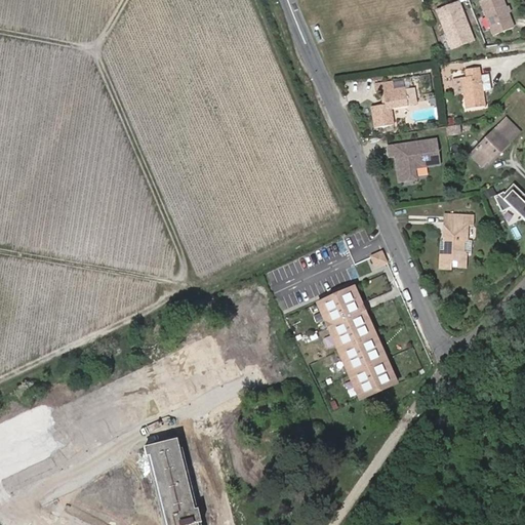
[(480,0),(493,35),(513,27),(502,0),(480,0)]
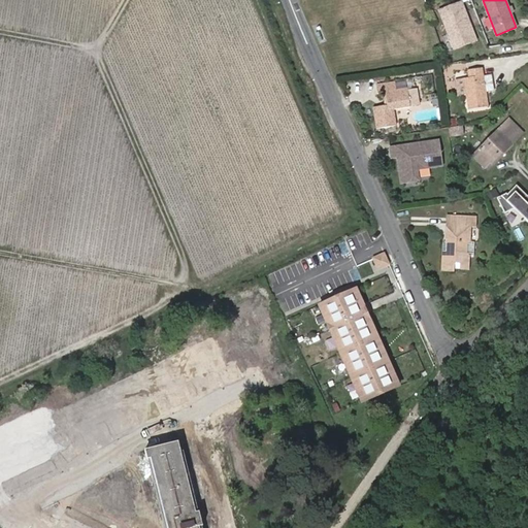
[(465,21),(464,17),(465,17),(460,2),(439,10),(451,40),(458,37),(461,45),(474,40),(467,20),(465,21)]
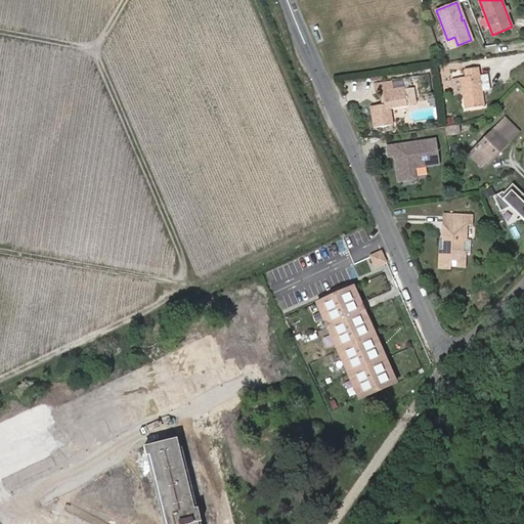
[(447,40),(450,48),(457,45),(454,37),(447,40)]
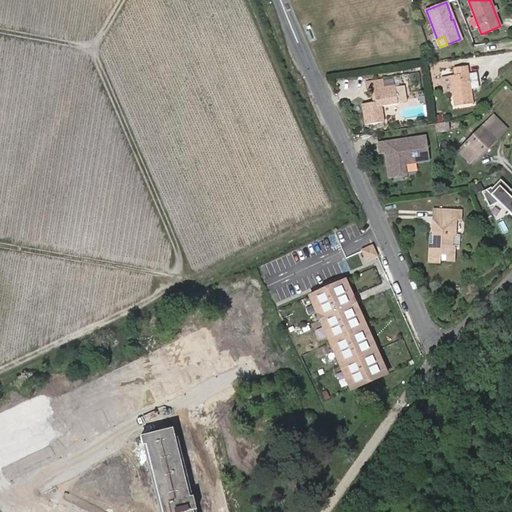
[(467,66),(453,68),(455,76),(450,76),(452,91),(455,106),(473,103),(471,90),(479,89),(476,73),(469,74),(467,66)]
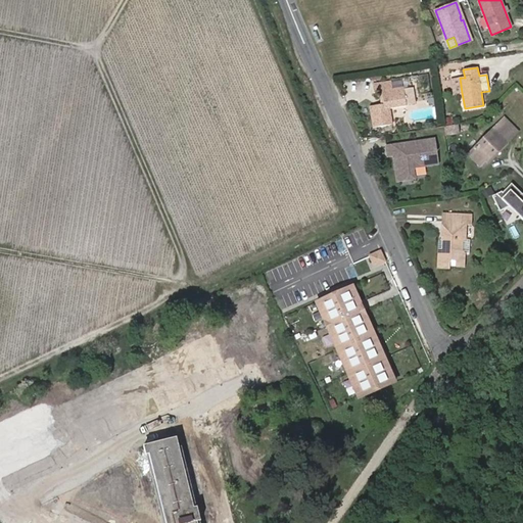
[(462,93),(460,78),(450,80),(454,94),(462,93)]
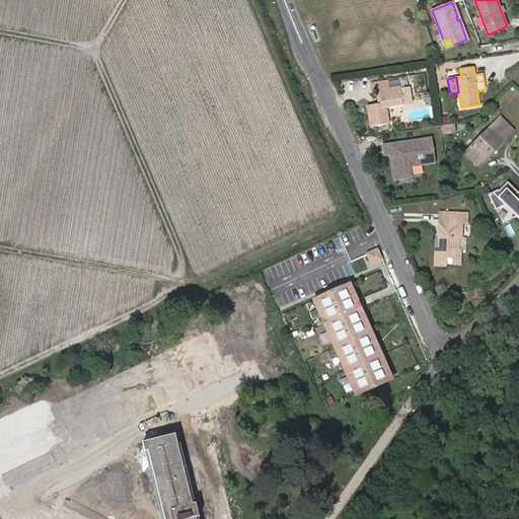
[(388,79),(370,82),(372,90),(376,89),(379,89),(381,102),(378,102),(367,104),(370,125),(389,122),(387,106),(402,103),(402,101),(413,99),(411,87),(400,88),(400,85),(389,87),(388,79)]
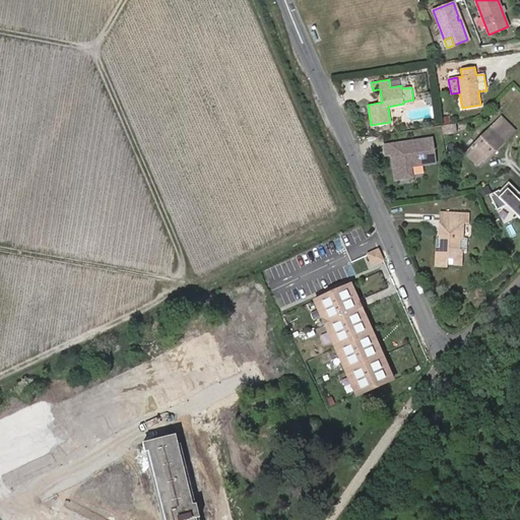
[(500,118),(491,128),(505,141),(514,131),(500,118)]
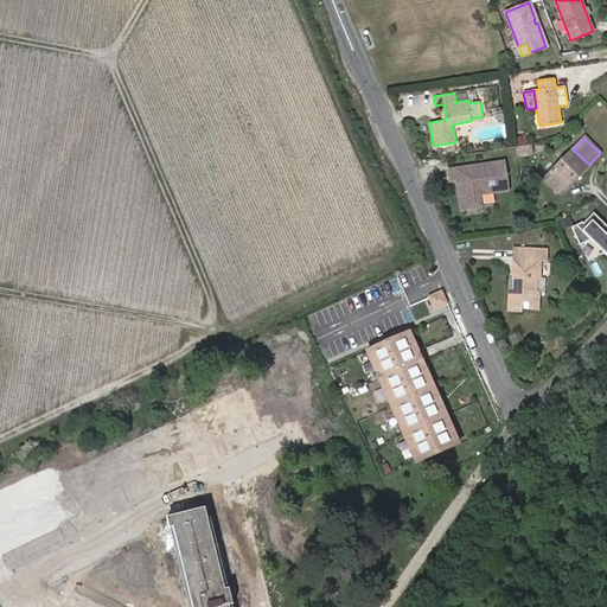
[(589,165),(573,149),(544,179),(558,192),(564,186),(567,189),(589,165)]
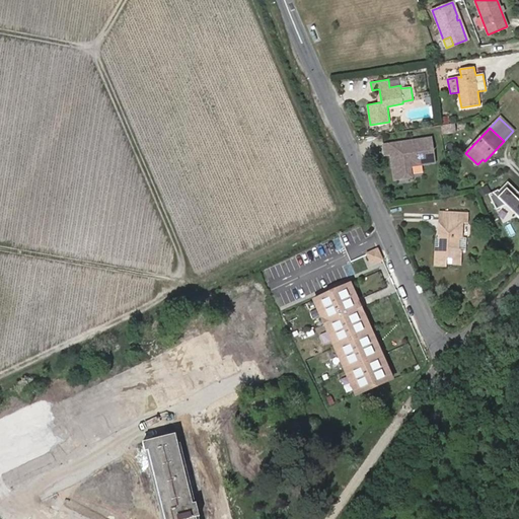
[(399,141),(381,144),(383,153),(388,152),(391,177),(409,175),(408,166),(410,164),(432,161),(429,137),(403,141),(403,144),(399,145),(399,141)]
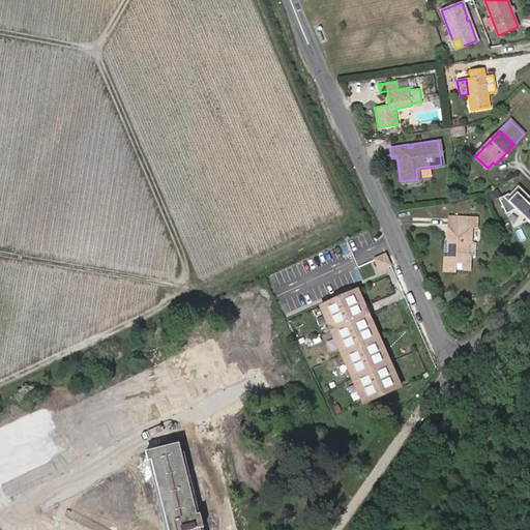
[(513,198),(522,188),(520,187),(511,197),(513,198)]
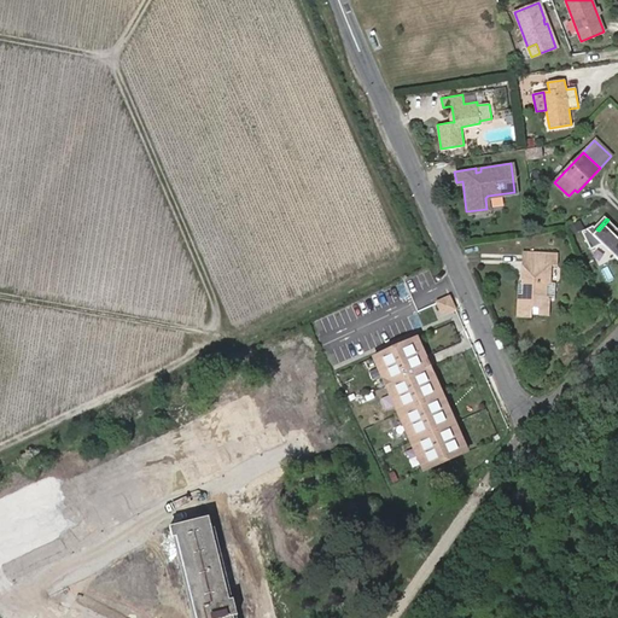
[(584,233),(593,250),(604,245),(611,243),(617,249),(617,229),(608,220),(599,231),(596,229),(595,228),(584,233)]
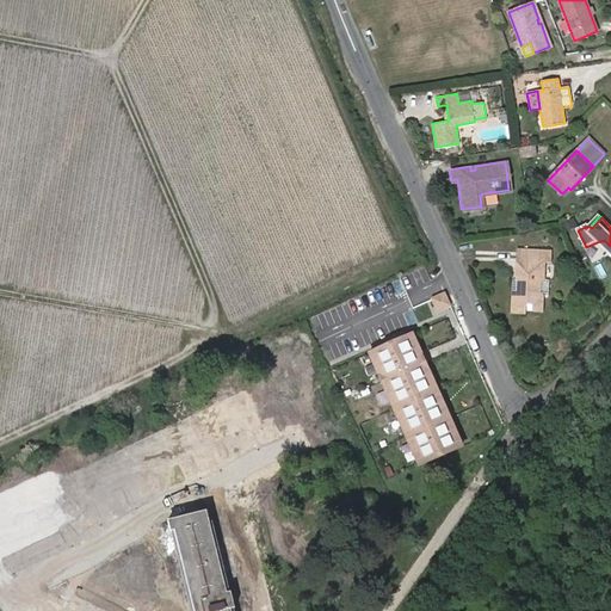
[(610,246),(604,240),(597,242),(610,255),(610,246)]
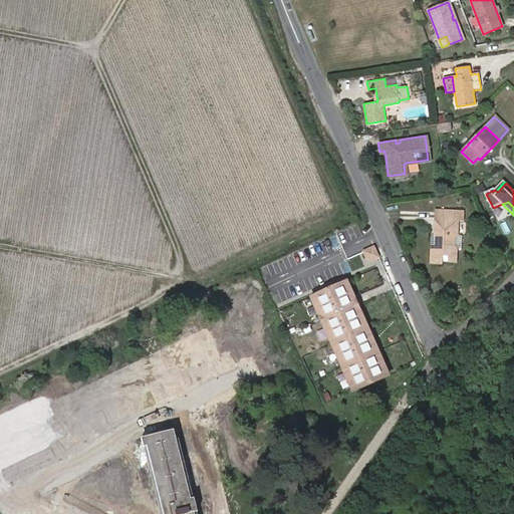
[(458,248),(462,248),(462,237),(459,236),(460,220),(464,220),(464,212),(436,211),(435,235),(437,235),(436,246),(432,246),(431,263),(434,263),(443,264),(443,261),(453,261),(457,262),(458,248)]
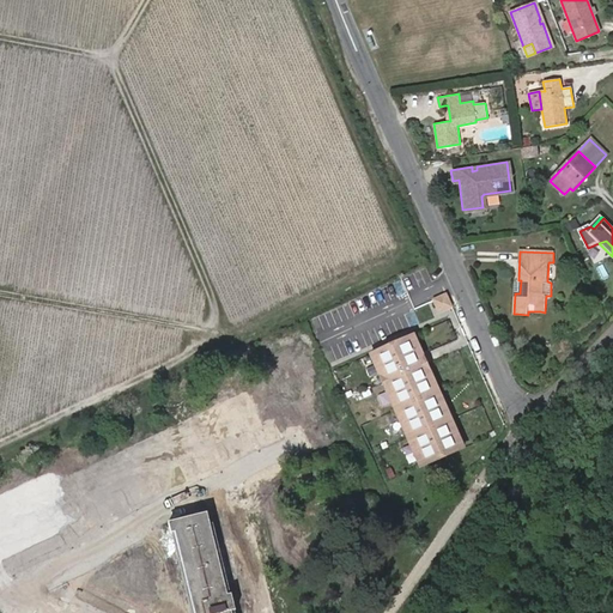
[(436,296),(438,310),(454,307),(450,292),(436,296)]
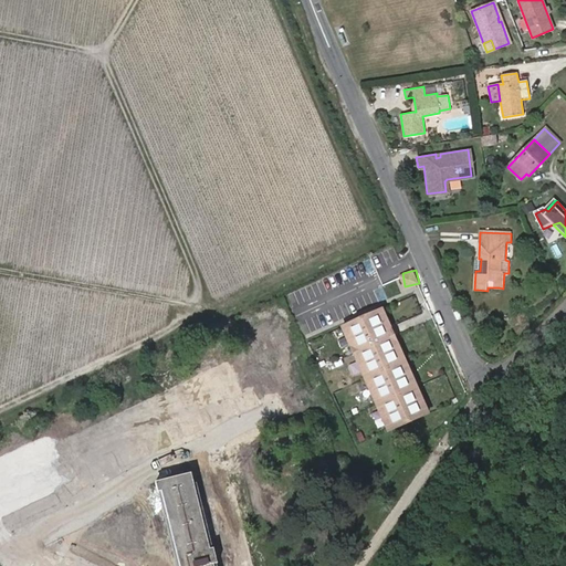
[(429,411),(383,308),(341,327),(387,430),(429,411)]
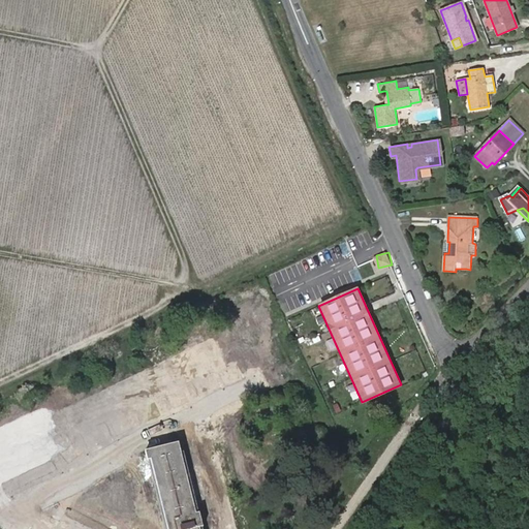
[(81,447),(80,442),(74,439),(68,439),(59,427),(48,439),(54,446),(57,453),(68,448),(72,452),(78,452),(81,447)]
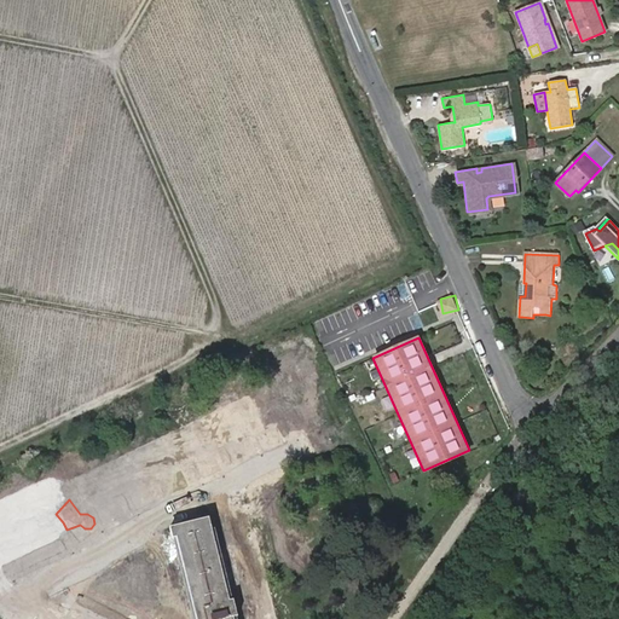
[(96,549),(67,530),(59,539),(29,519),(22,531),(81,570),(82,571),(96,549)]
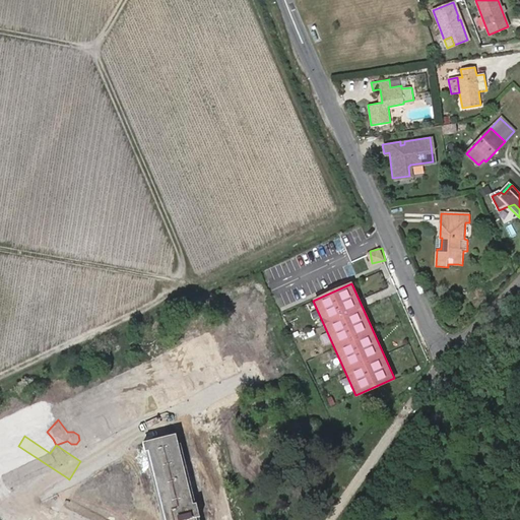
[(196,519),(199,518),(196,505),(192,506),(176,436),(143,444),(145,454),(148,453),(164,519),(196,519)]
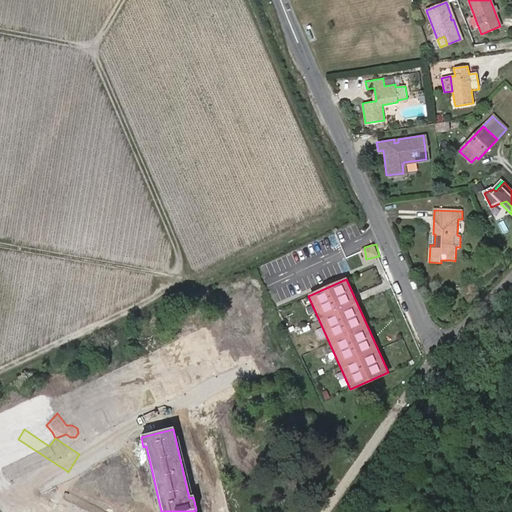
All buildings are outlined.
